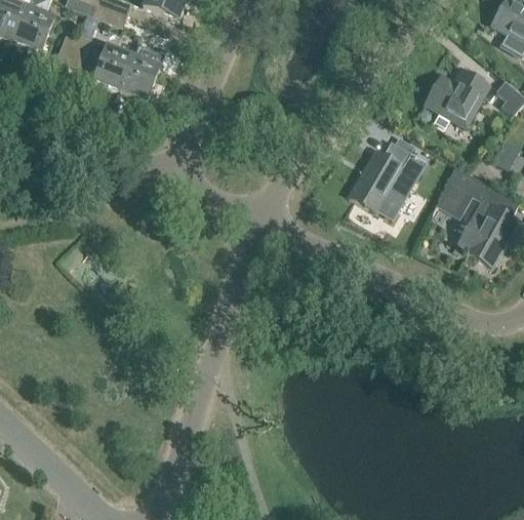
[(0,38),(13,44),(27,8),(30,0),(0,0),(0,38)]
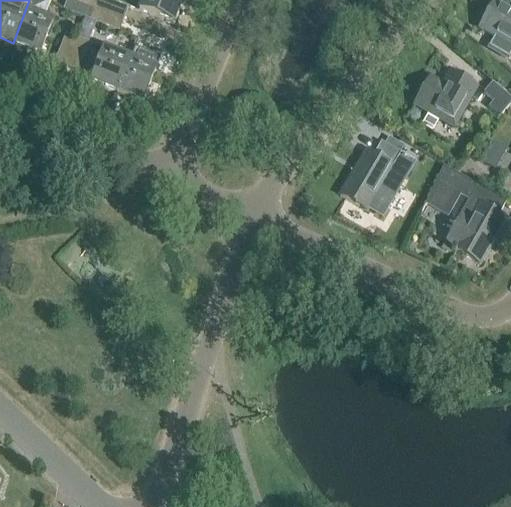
[(29,0),(26,8),(13,43),(39,53),(52,18),(46,15),(51,0),(29,0)]
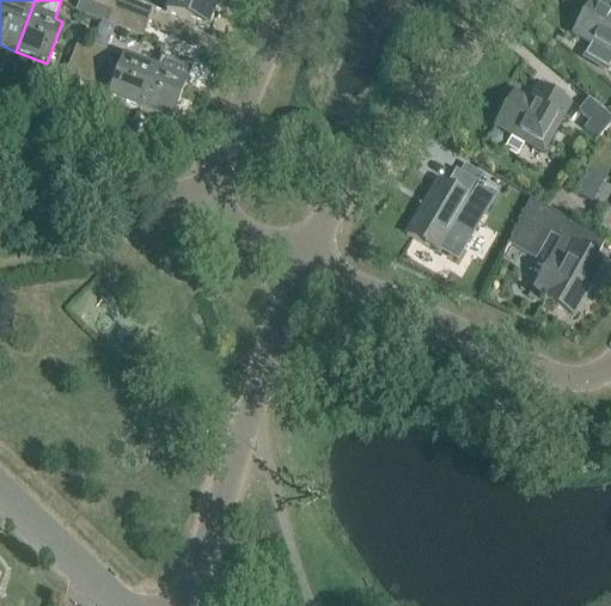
[(114,7),(96,0),(78,0),(75,7),(109,20),(114,7)]
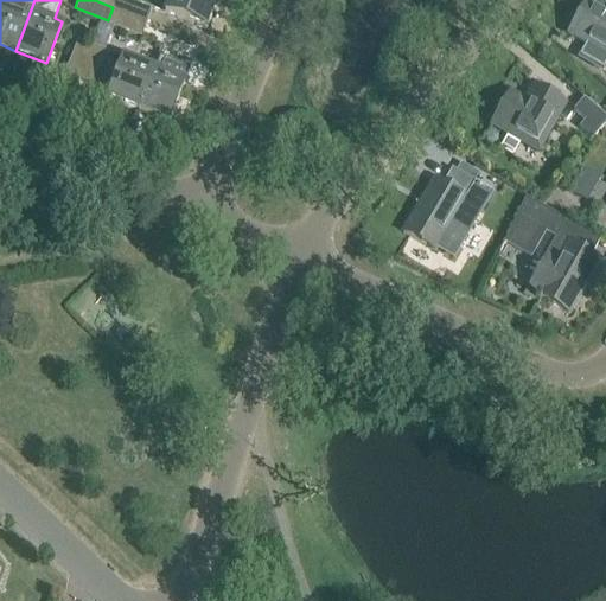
[(152,6),(136,0),(115,0),(113,7),(146,20),(152,6)]
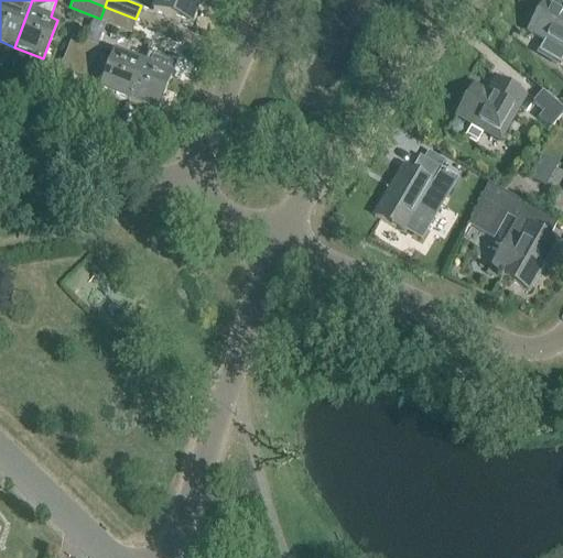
[(155,0),(153,8),(192,23),(201,0),(155,0)]
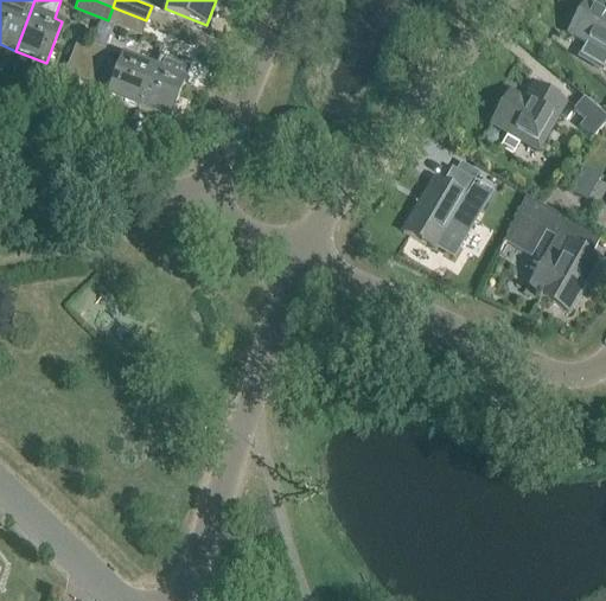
[(605,8),(591,0),(582,0),(567,29),(586,39),(579,48),(578,50),(604,64),(605,63),(605,59),(605,8)]
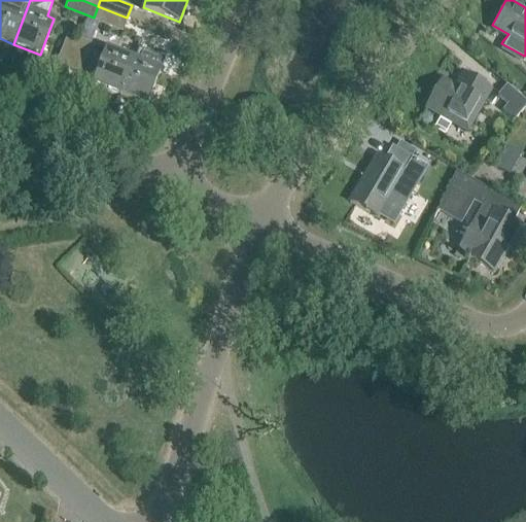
[(94,18),(123,29),(127,18),(98,6),(94,18)]
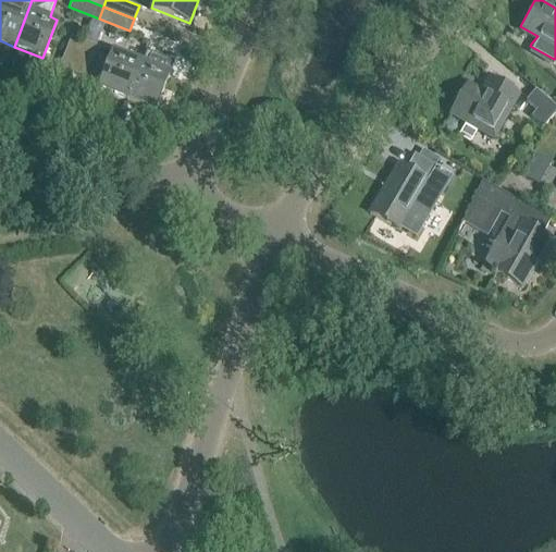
[(59,64),(71,69),(83,38),(72,33),(59,64)]
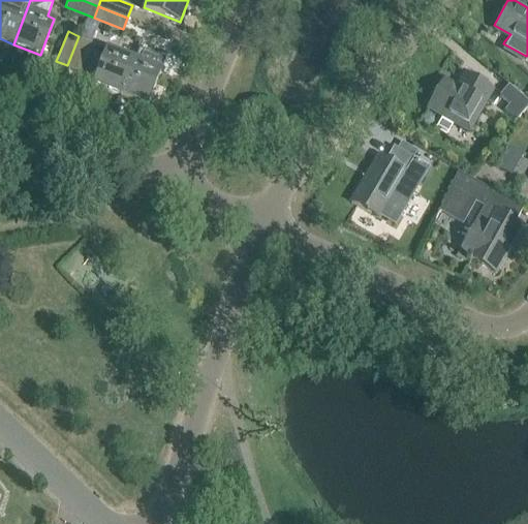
[(79,36),(67,65),(80,70),(91,40),(79,36)]
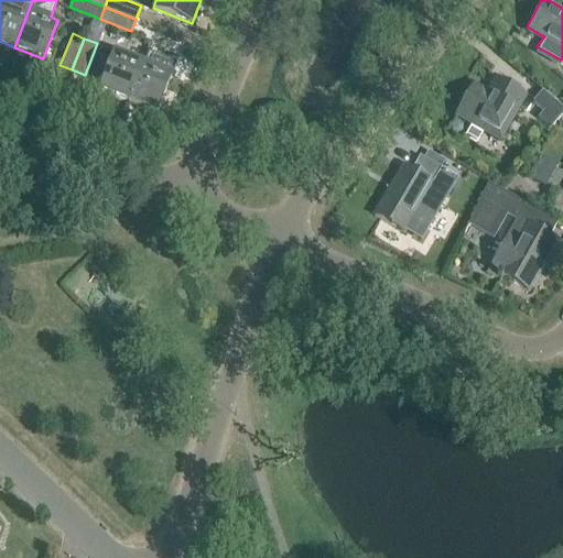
[(100,88),(128,99),(143,62),(115,51),(100,88)]
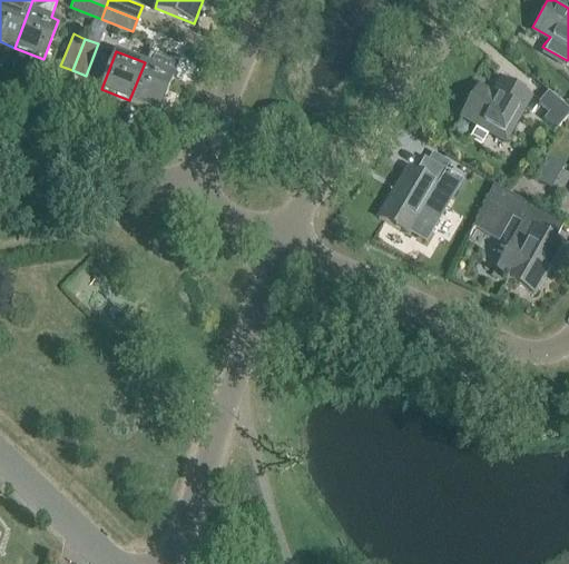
[(149,51),(145,62),(129,100),(158,112),(174,73),(165,70),(169,60),(149,51)]
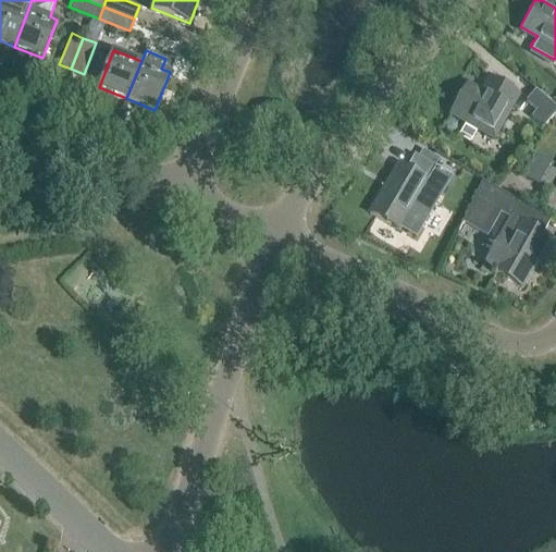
[(493,135),(518,92),(510,87),(513,84),(501,76),(498,81),(487,74),(481,87),(468,80),(451,111),(493,135)]
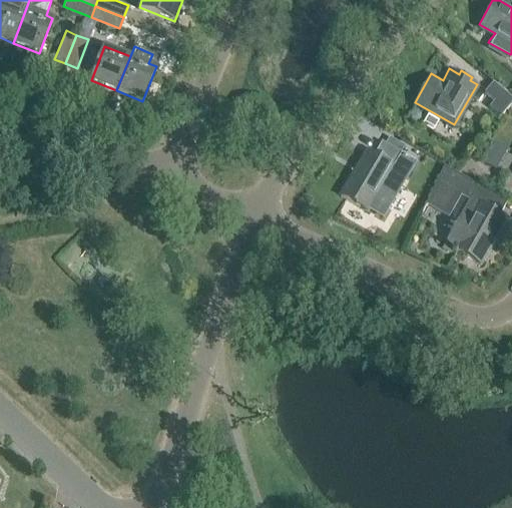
[(489,105),(500,114),(506,107),(511,100),(511,95),(493,79),(485,89),(495,97),(489,105)]
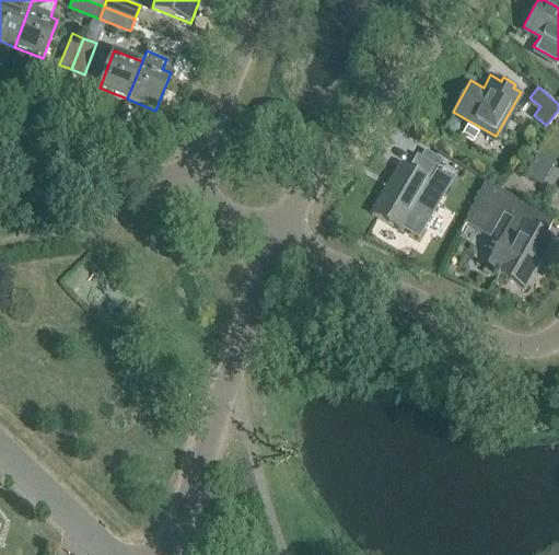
[(452,172),(416,151),(408,165),(400,161),(371,211),(399,228),(428,180),(442,188),(452,172)]
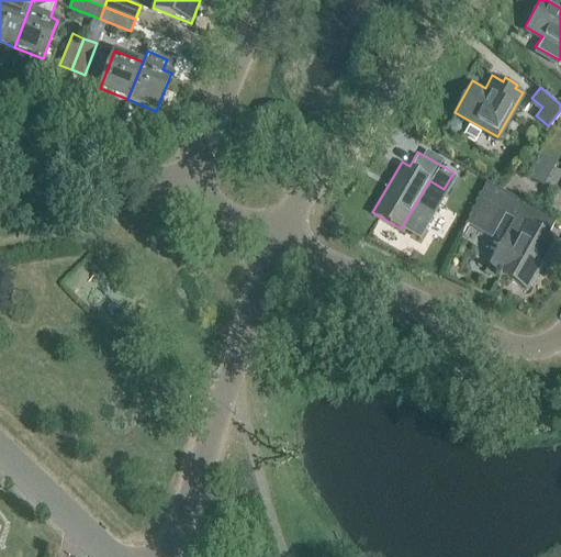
[(514,215),(484,269),(497,276),(500,273),(525,287),(553,237),(546,233),(553,218),(487,180),(459,231),(460,232),(466,222),(467,223),(468,221),(489,233),(503,209),(514,215)]
